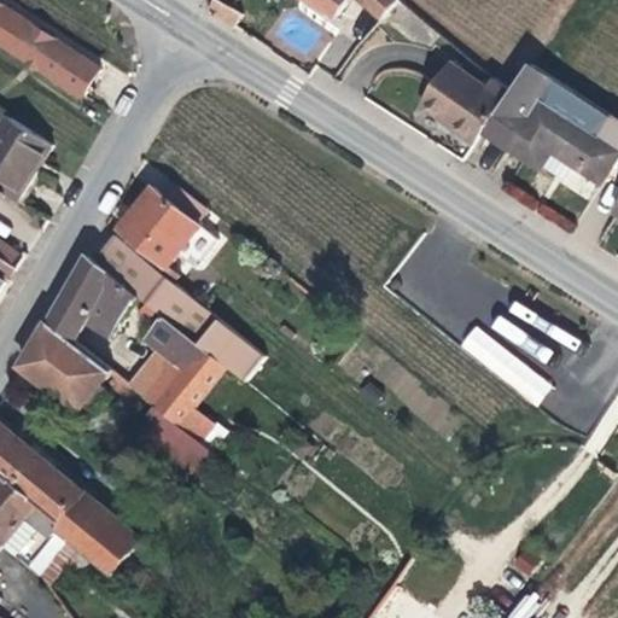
[(217,0),(209,0),(205,7),(233,27),(240,15),(217,0)]
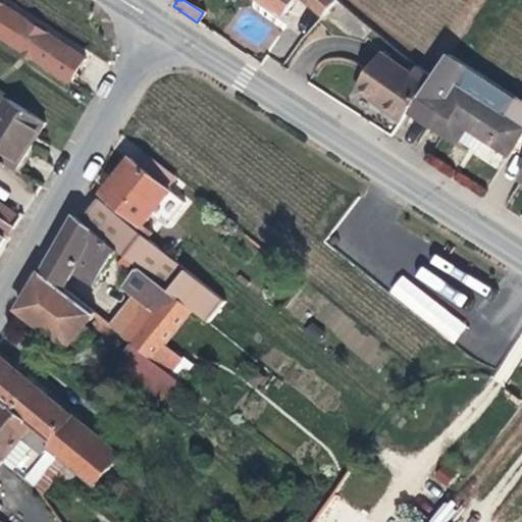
[(291,0),(263,0),(283,13),(291,0)]
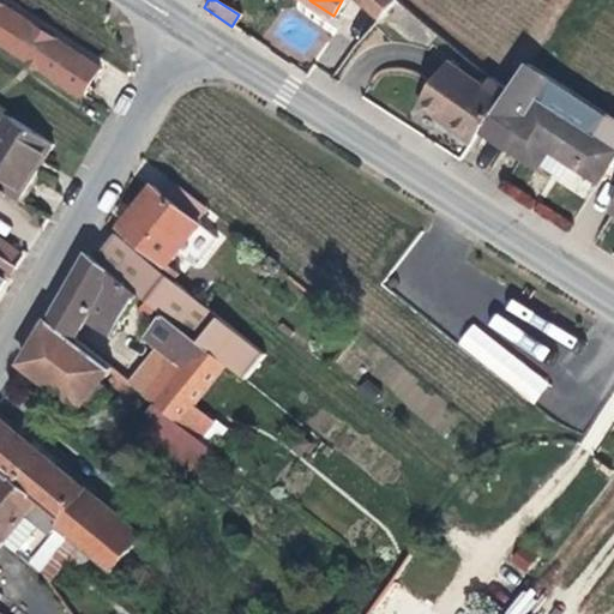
[(392,0),(357,0),(378,18),(392,0)]
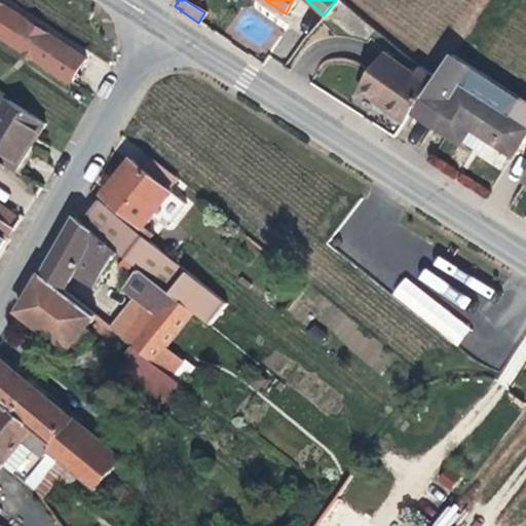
[(85,59),(0,2),(0,37),(70,82),(85,59)]
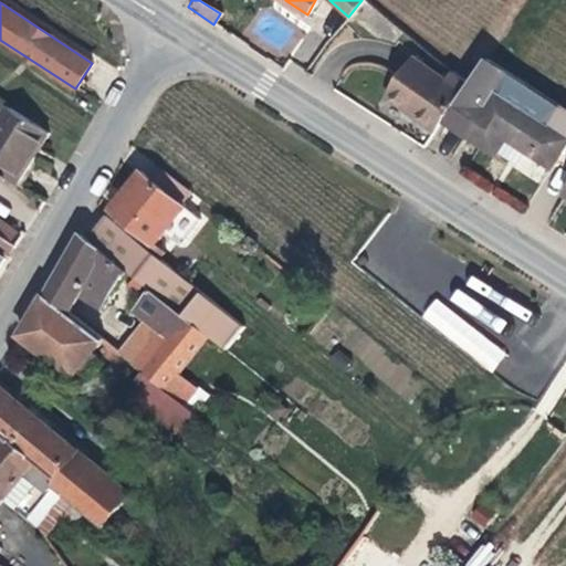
[(438,129),(444,119),(463,92),(444,80),(410,58),(385,94),(438,129)]
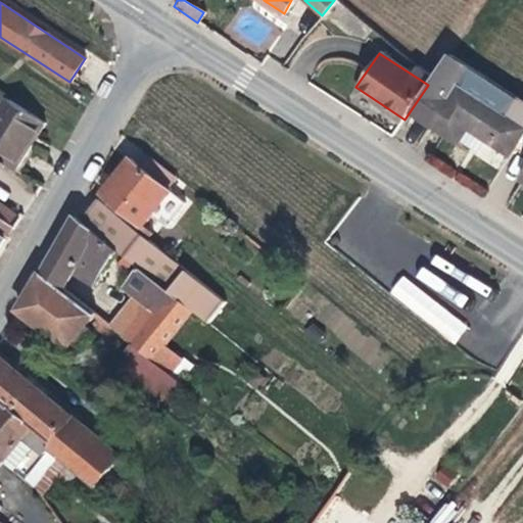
[(508,153),(512,147),(522,129),(522,102),(448,53),(433,76),(428,85),(411,110),(457,140),(466,126),(508,153)]
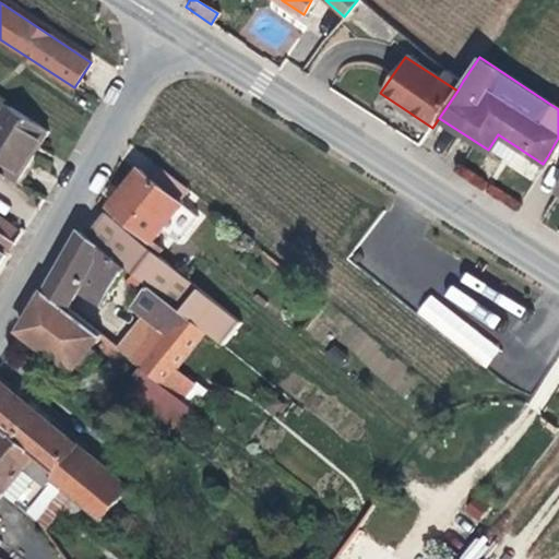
[(445,69),(439,79),(458,91),(463,81),(445,69)]
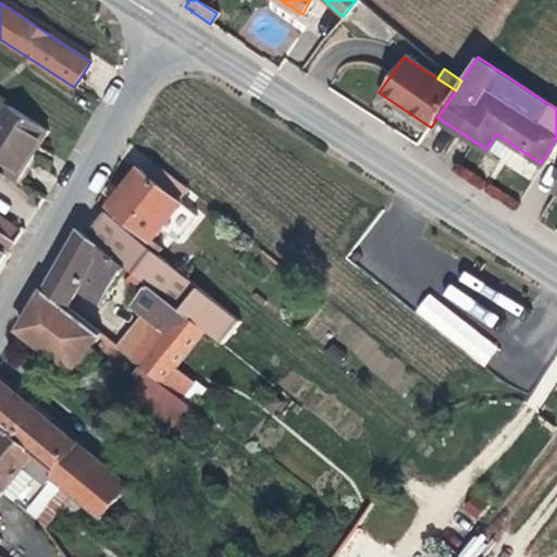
[(47,130),(7,103),(0,113),(0,171),(13,181),(47,130)]
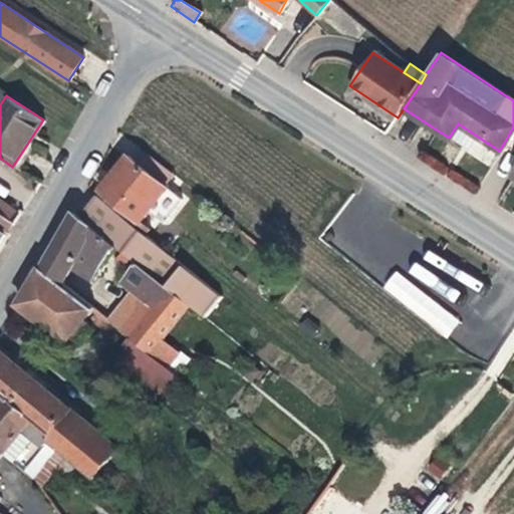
[(513,126),(503,145),(513,152),(513,126)]
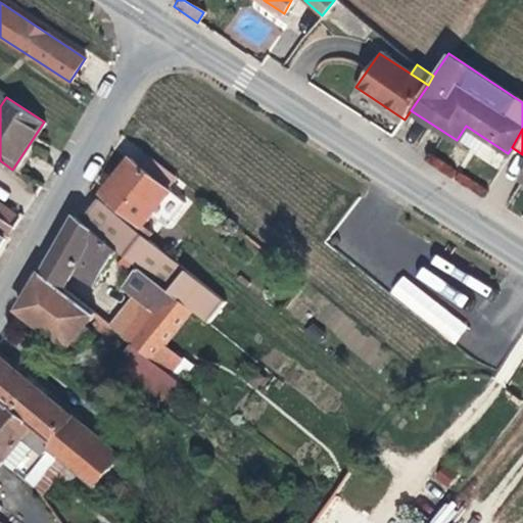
[(432,153),(426,161),(480,197),(486,189),(432,153)]
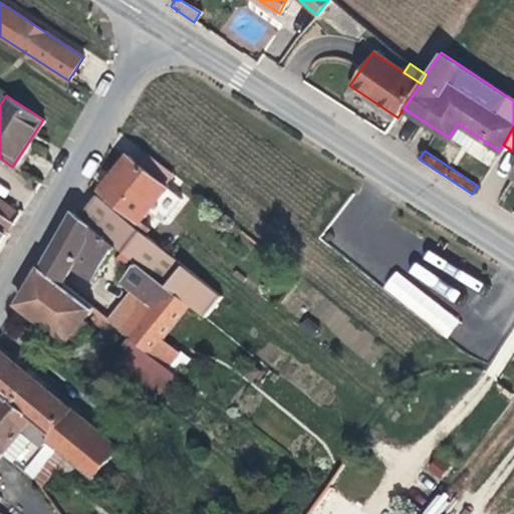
[(146,153),(138,163),(166,185),(174,175),(146,153)]
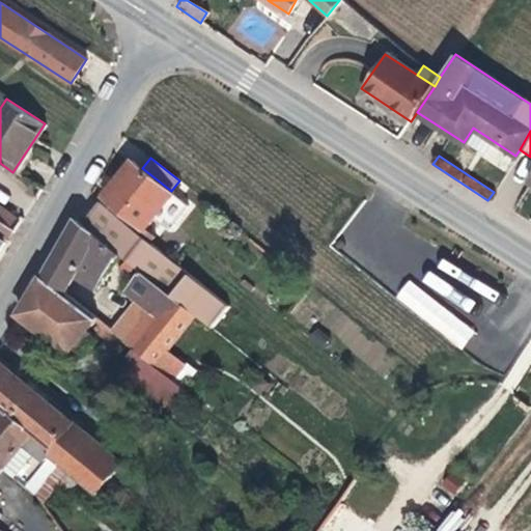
[(131,160),(102,196),(105,197),(144,229),(173,193),(171,191),(142,168),(131,160)]
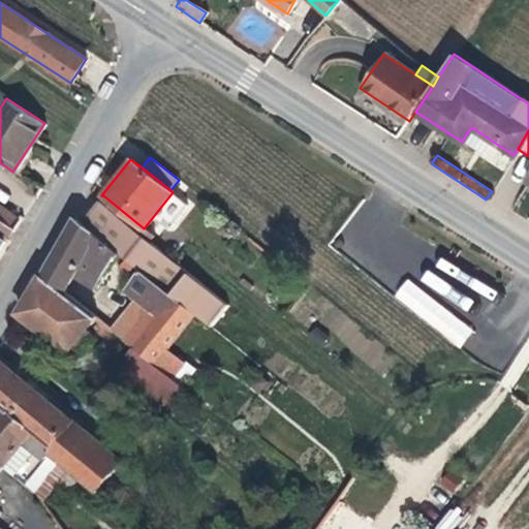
[(154,236),(144,228),(104,196),(99,201),(143,237),(150,242),(154,236)]
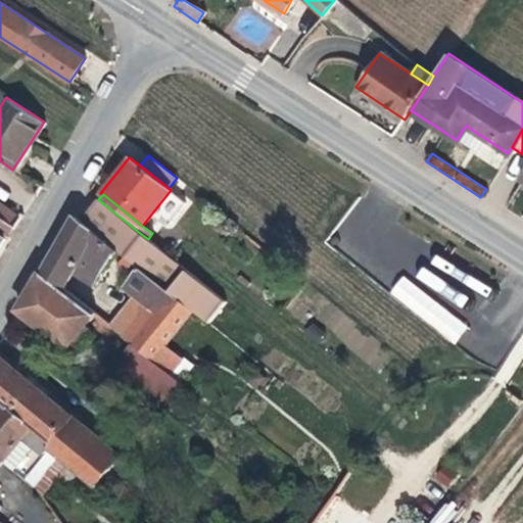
[(117,249),(124,254),(141,234),(98,199),(96,198),(79,220),(117,249)]
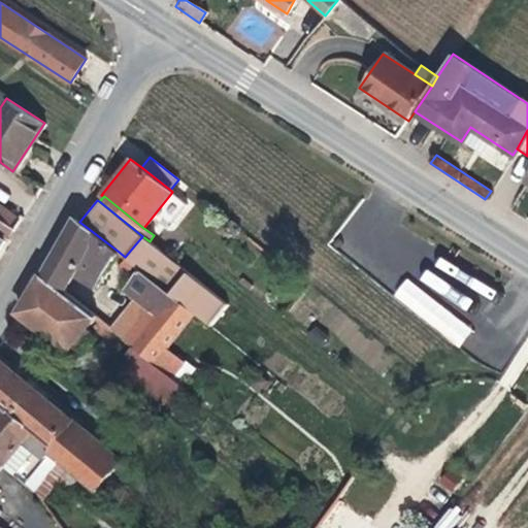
[(0,205),(0,219),(8,225),(14,216),(0,205)]
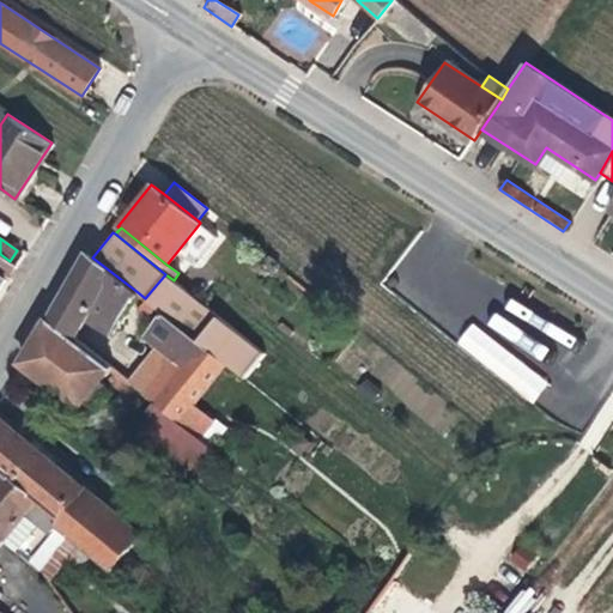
[(85,252),(59,297),(86,316),(109,333),(138,292),(92,258),(85,252)]
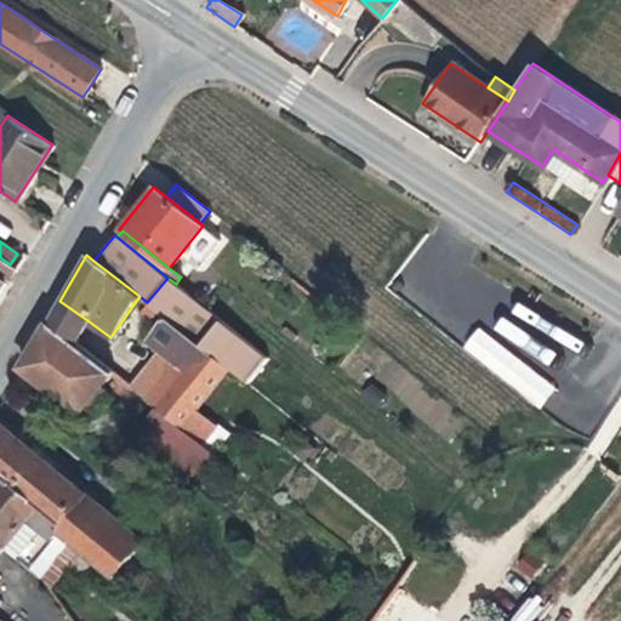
[(0,257),(0,289),(15,268),(10,265),(0,257)]
